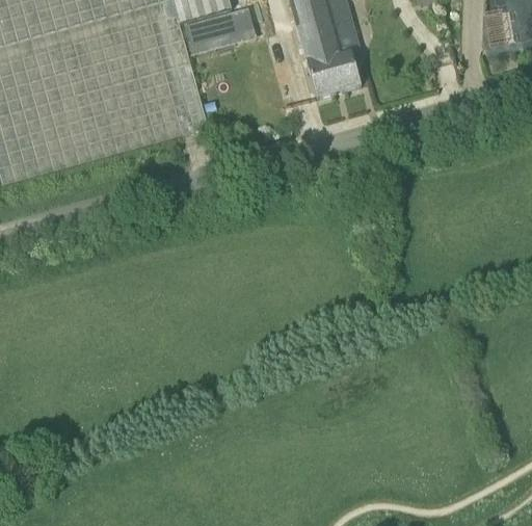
[(209,128),(180,23),(174,0),(0,0),(0,174),(3,184),(209,128)]
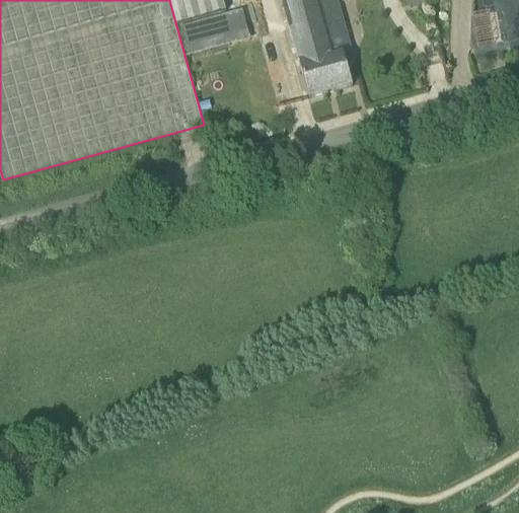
[(169,0),(175,22),(201,15),(226,8),(224,0),(169,0)]
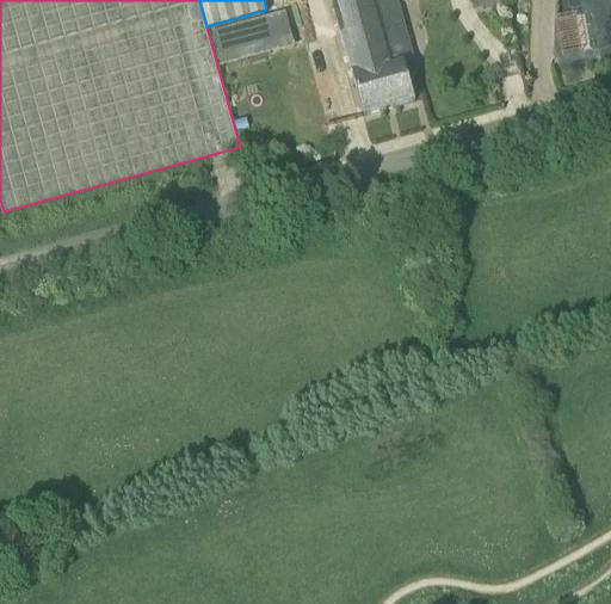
[(333,0),(364,112),(386,106),(380,84),(377,85),(371,66),(382,62),(371,24),(383,22),(377,0),(333,0)]
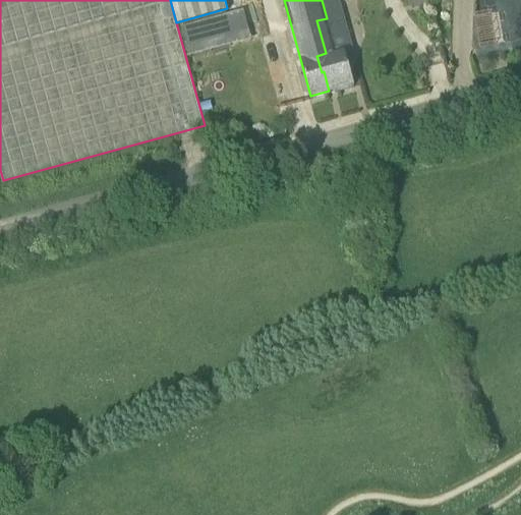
[(329,91),(354,83),(345,47),(353,44),(340,0),(322,0),(327,18),(316,20),(326,53),(316,56),(322,72),(324,71),(329,91)]
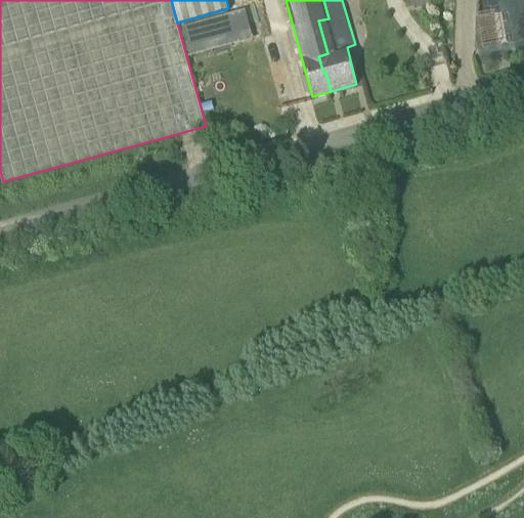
[(187,44),(250,28),(245,7),(181,25),(187,44)]
